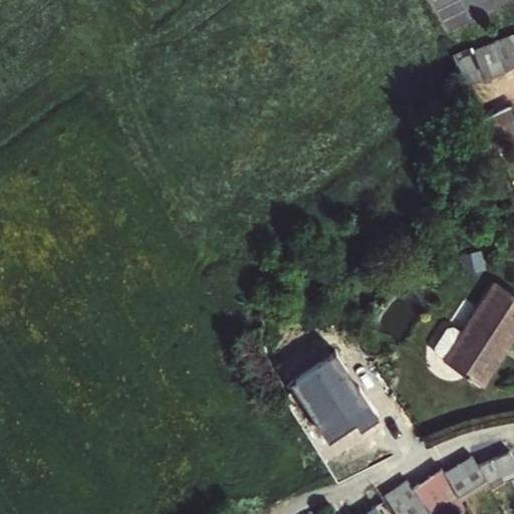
[(494,45),(504,71),(513,67),(513,42),(512,38),(494,45)]
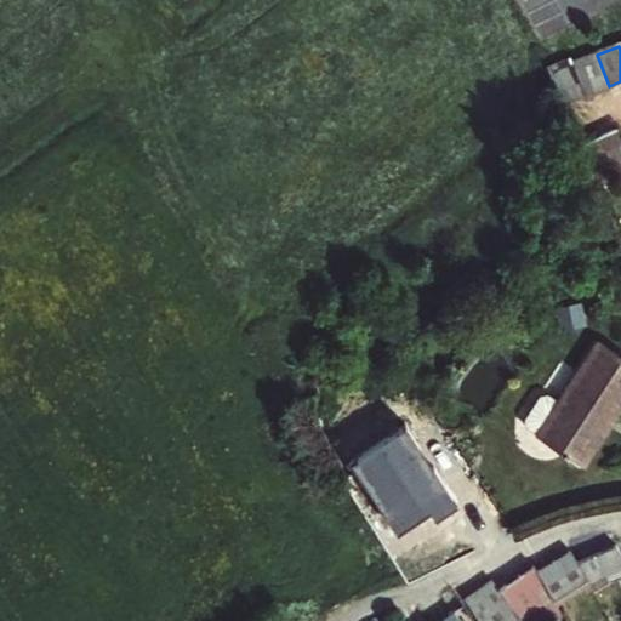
[(587,93),(609,86),(597,55),(581,61),(579,56),(574,58),(587,93)]
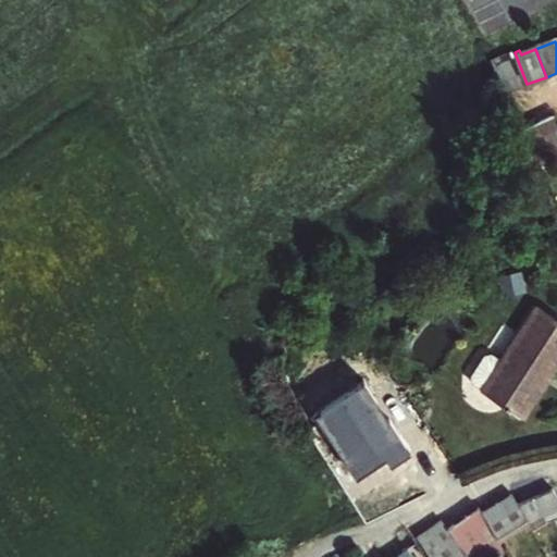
[(515,52),(491,60),(506,91),(527,84),(515,52)]
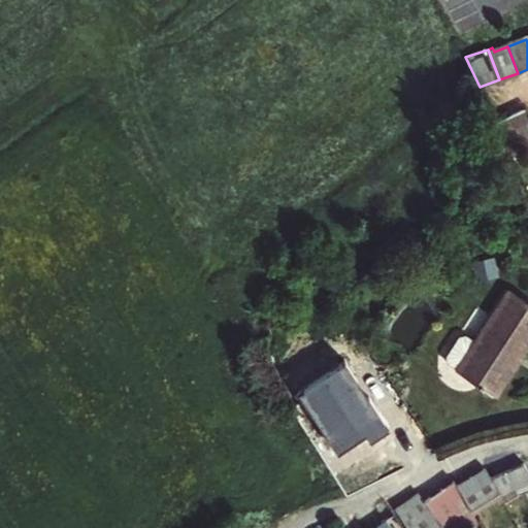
[(527,122),(523,111),(499,124),(515,154),(527,146),(527,122)]
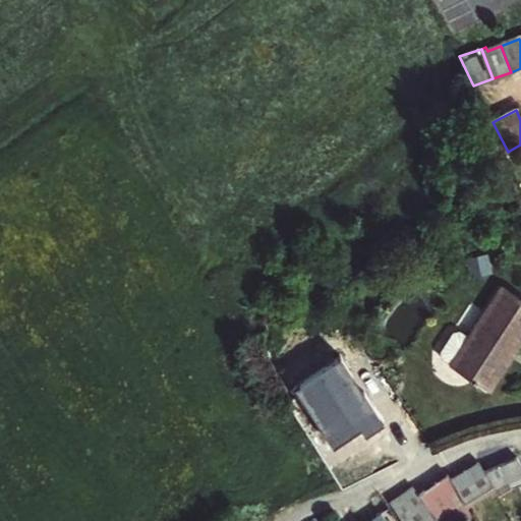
[(449,360),(496,391),(520,352),(520,293),(512,288),(478,343),(465,335),(449,360)]
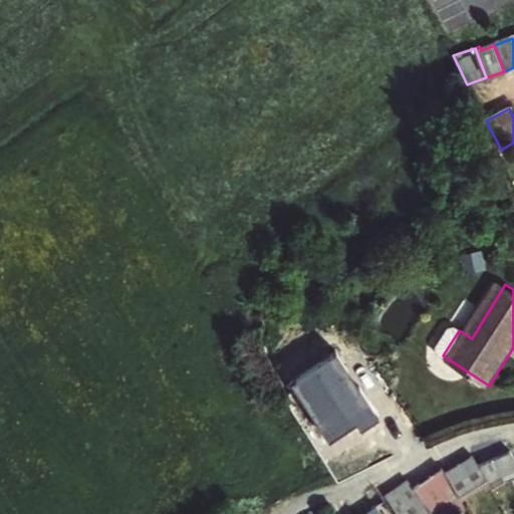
[(513,347),(489,386),(494,389),(513,355),(513,347)]
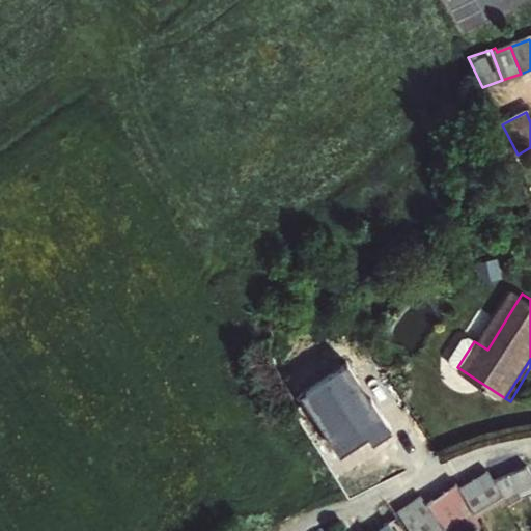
[(302,406),(327,444),(345,431),(322,393),(302,406)]
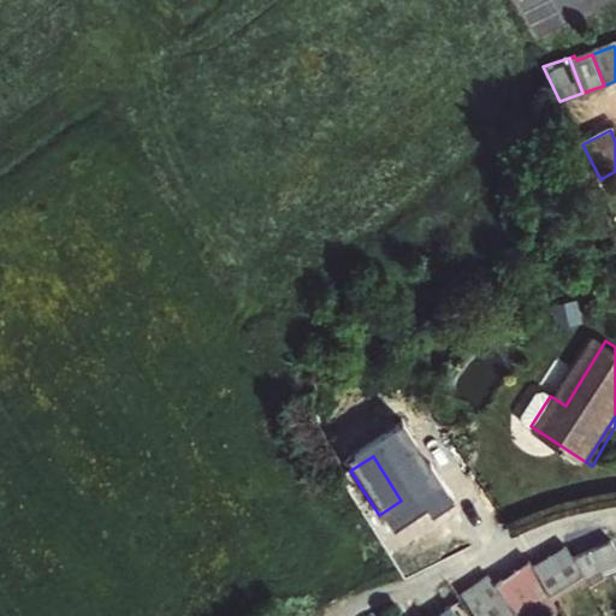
[(576,561),(588,580),(593,590),(615,575),(615,542),(615,540),(576,561)]
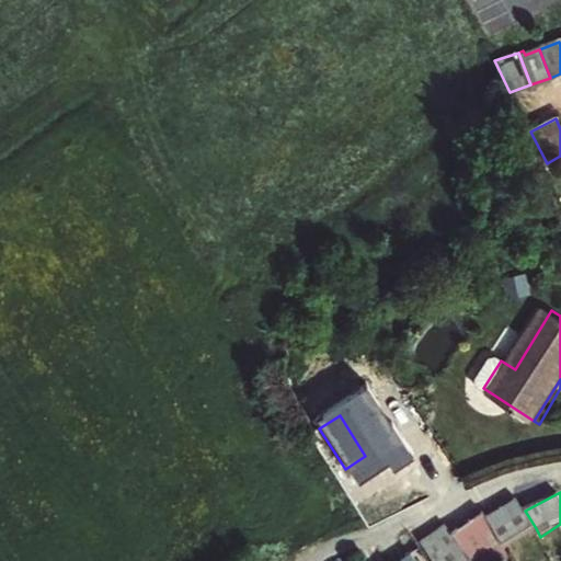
[(484,517),(503,547),(536,528),(525,511),(517,497),(484,517)]
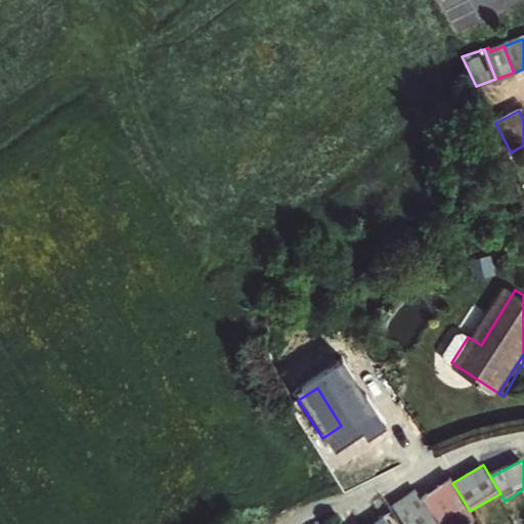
[(423,497),(439,522),(453,513),(459,520),(471,512),(470,511),(452,483),(450,479),(423,497)]
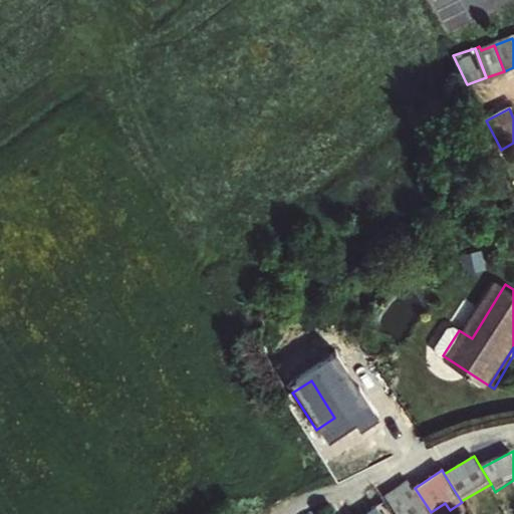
[(415,488),(409,479),(388,494),(402,513),(428,513),(431,512),(415,488)]
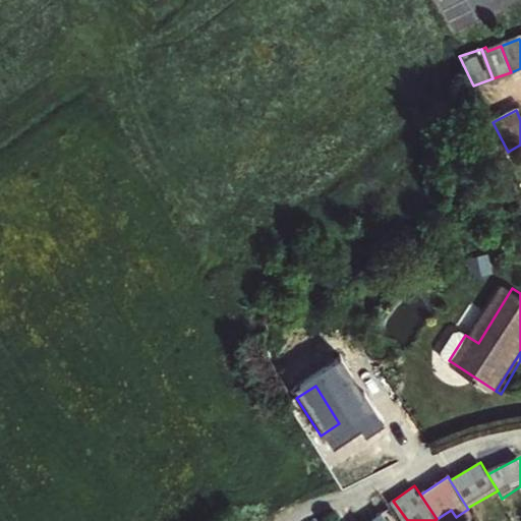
[(367,520),(387,520),(381,512),(367,520)]
